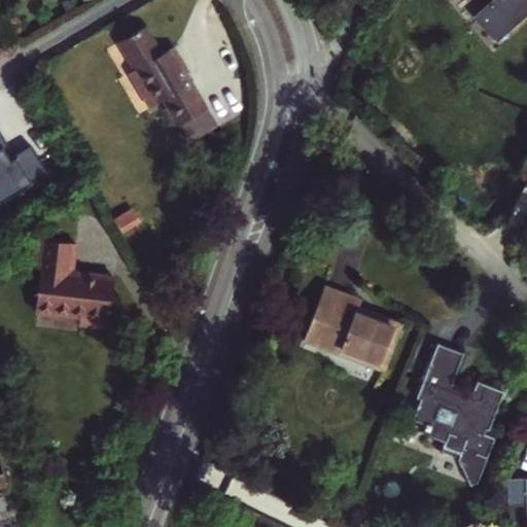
[(500,45),(526,20),(526,0),(492,0),(475,16),(500,45)]
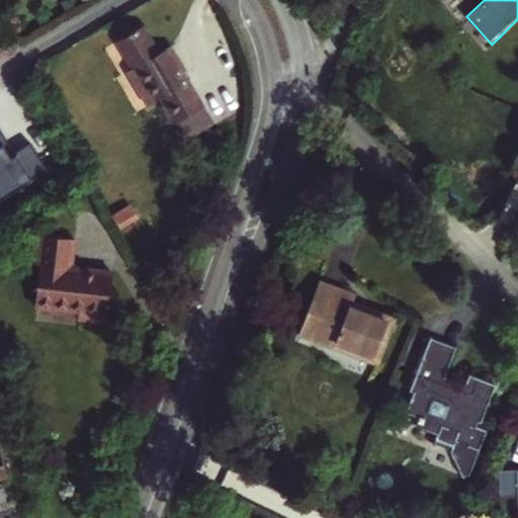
[(175,118),(177,121),(203,106),(183,71),(180,73),(165,47),(158,52),(142,25),(134,29),(121,48),(134,69),(128,71),(149,105),(162,97),(165,102),(159,106),(168,122),(175,118)]
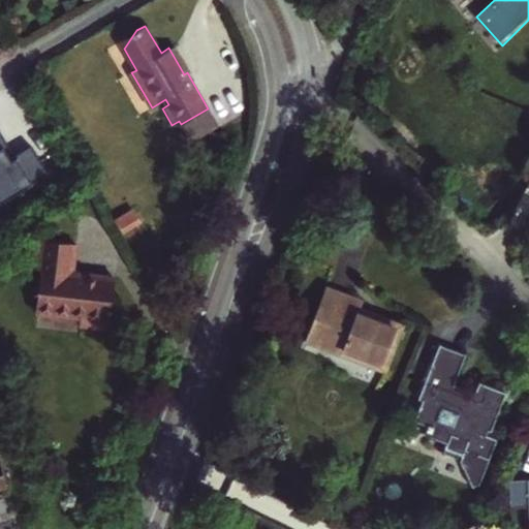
[(174,45),(168,48),(184,74),(187,72),(189,71),(174,45)]
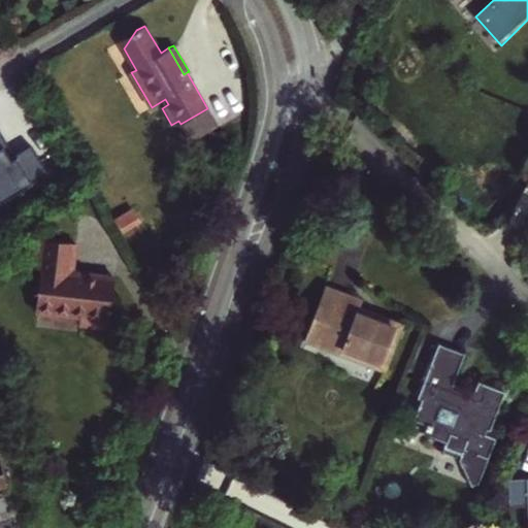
[(0,97),(0,180),(8,176),(5,170),(51,144),(35,118),(13,130),(6,118),(10,114),(0,97)]
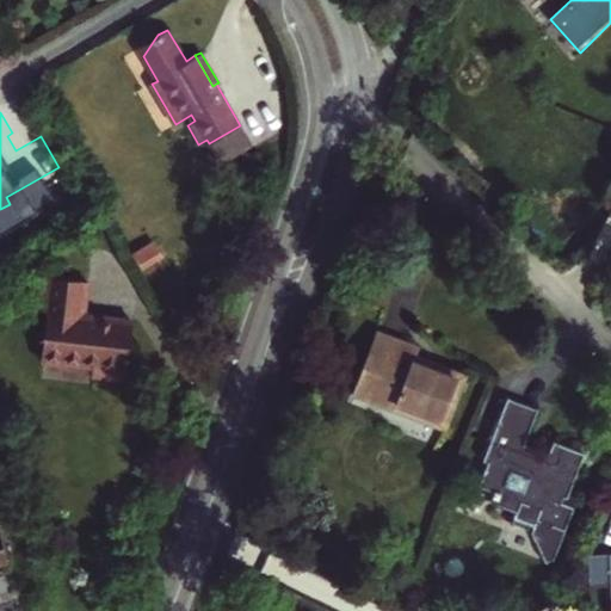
[(252,147),(240,125),(209,143),(222,166),(252,147)]
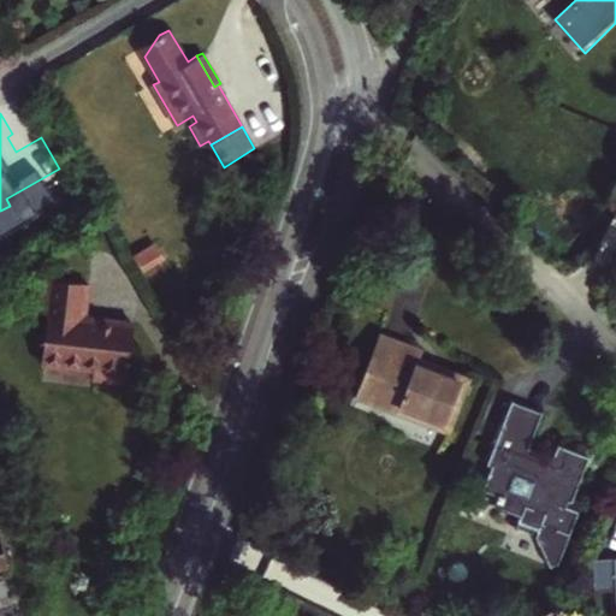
[(46,279),(42,314),(46,315),(41,365),(93,371),(92,380),(126,384),(132,326),(83,319),(87,284),(46,279)]
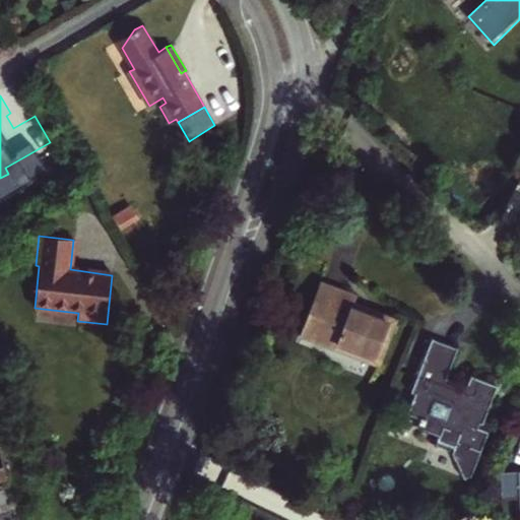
[(355,298),(320,283),(319,282),(300,333),(380,364),(397,320),(353,304),(355,298)]
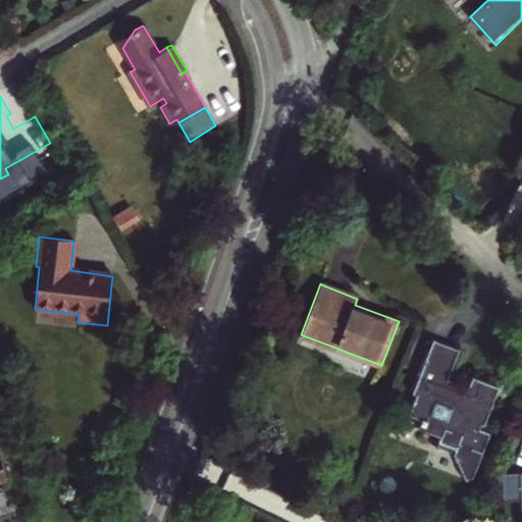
[(456,453),(461,472),(464,480),(473,476),(490,433),(479,429),(480,424),(485,426),(500,387),(473,377),(469,386),(460,383),(458,390),(445,385),(448,378),(458,350),(433,340),(413,393),(417,394),(409,415),(422,420),(419,426),(421,427),(420,429),(441,437),(438,447),(456,453)]
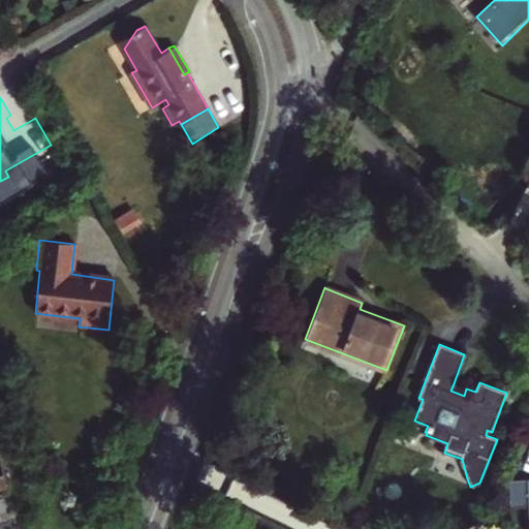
[(464,396),(466,389),(454,383),(450,391),(464,396)]
